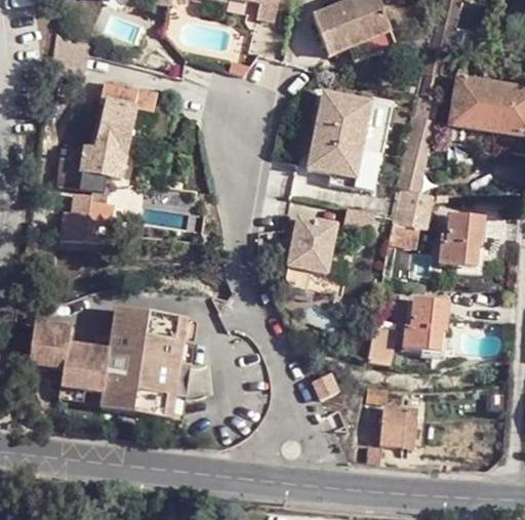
[(201,0),(229,3),(230,0),(237,0),(258,3),(256,22),(274,24),(277,0),(201,0)]
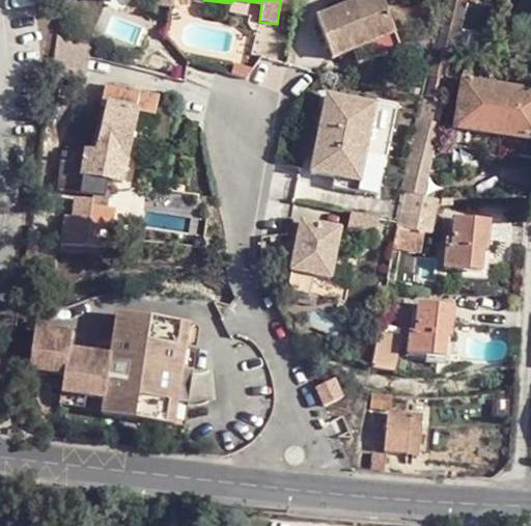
[(347,0),(316,12),(332,53),(352,45),(394,29),(383,0),(347,0)]
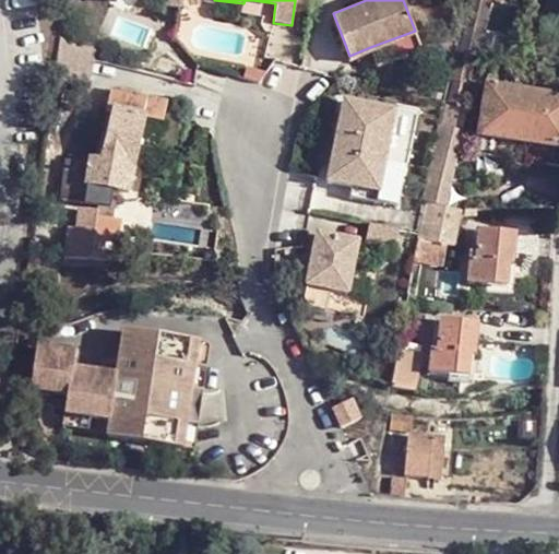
[(466,0),(462,19),(480,23),(487,0),(466,0)]
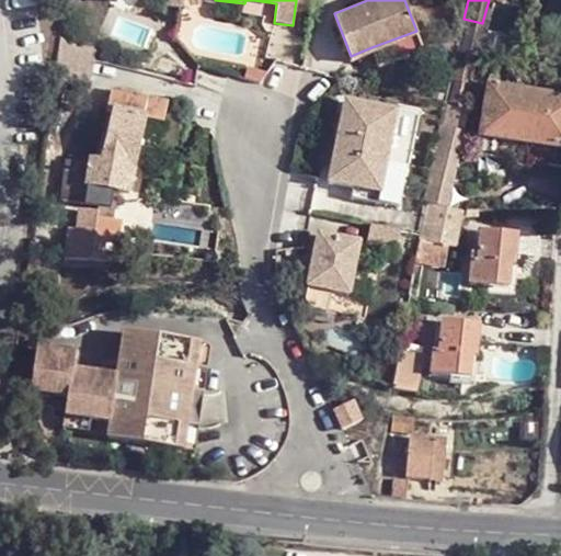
[(416,31),(371,47),(378,63),(423,45),(416,31)]
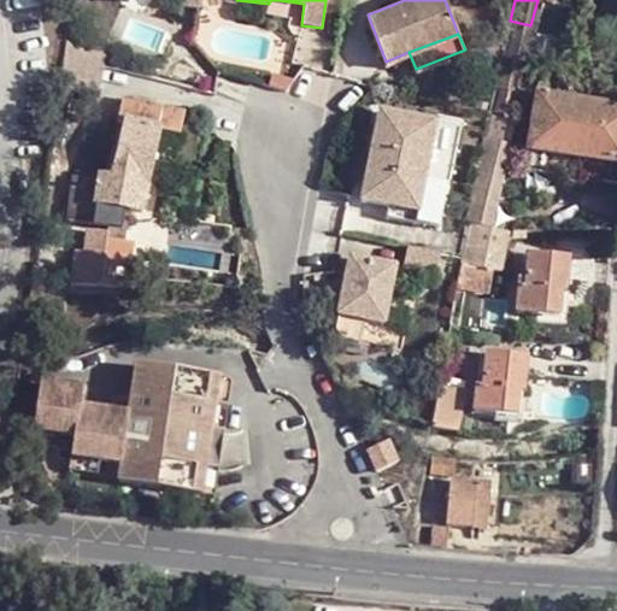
[(504,53),(492,105),(491,115),(510,121),(524,57),(504,52),(504,53)]
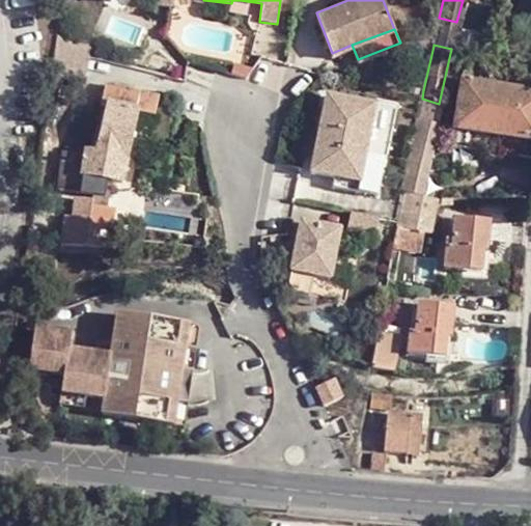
[(530,90),(462,79),(452,126),(510,137),(507,151),(530,156),(530,90)]
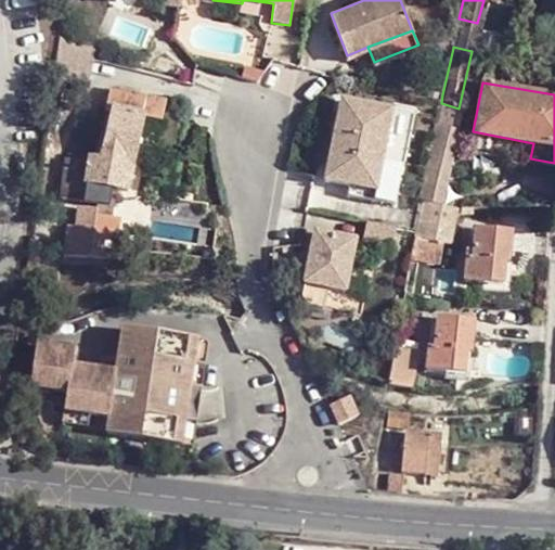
[(112,106),(106,129),(102,154),(90,153),(90,155),(69,154),(65,194),(113,204),(116,186),(127,187),(144,115),(159,118),(166,98),(145,91),(145,93),(110,85),(106,105),(112,106)]
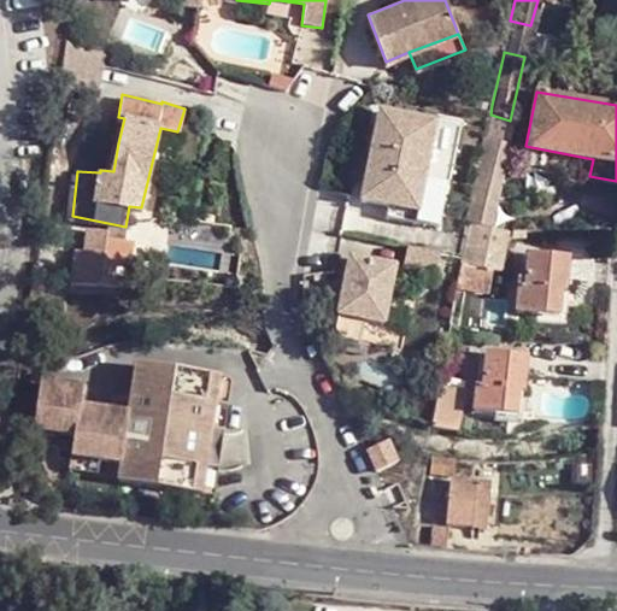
[(417,206),(423,175),(433,117),(375,107),(360,197),(388,201),(417,206)]
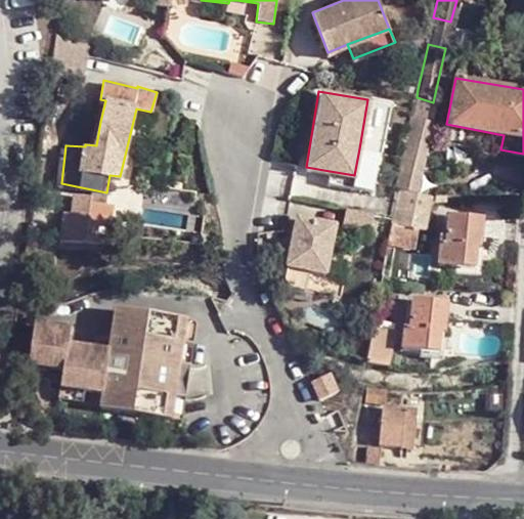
[(433,102),(417,97),(398,185),(421,190),(437,123),(434,123),(438,103),(433,102)]
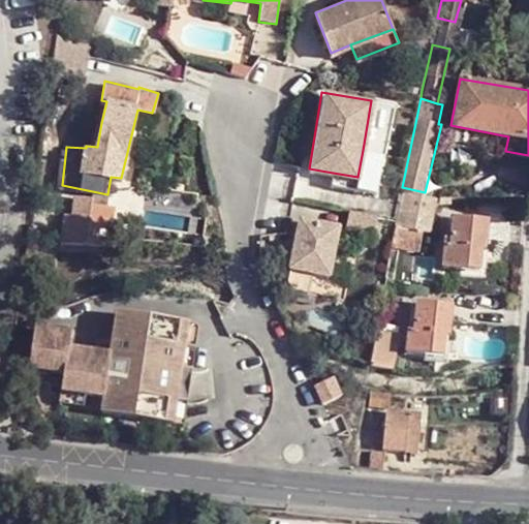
[(97,147),(101,123),(91,121),(86,146),(97,147)]
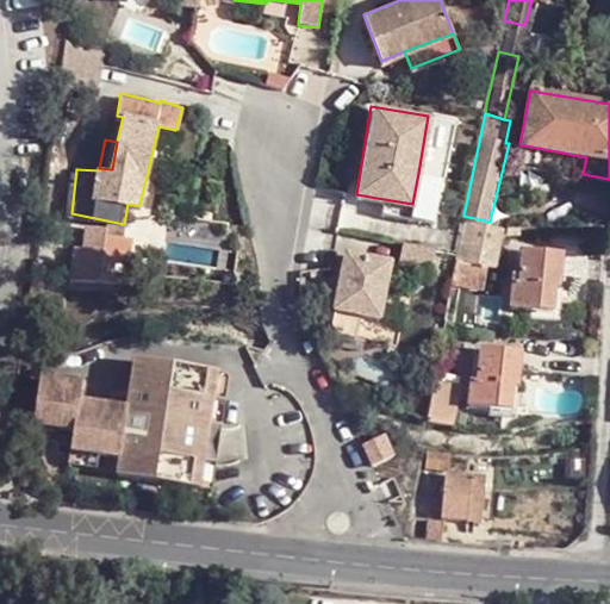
[(442,176),(418,173),(412,204),(384,199),(381,213),(434,222),(442,176)]
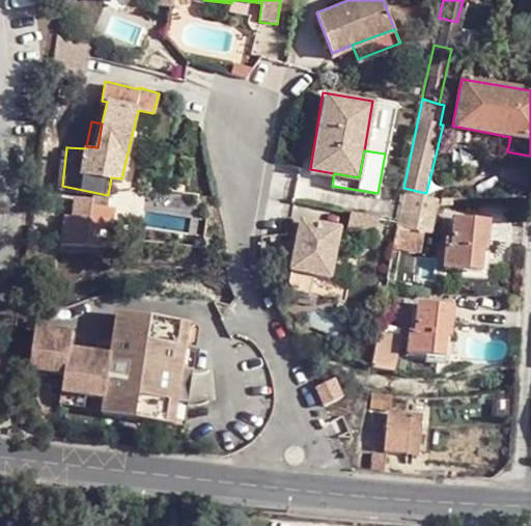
[(403,188),(398,216),(397,223),(431,227),(438,194),(426,193),(403,188)]
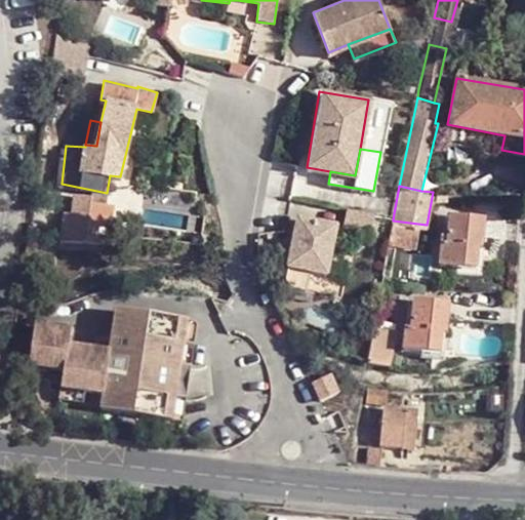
[(373,209),(345,204),(340,226),(369,231),(373,209)]
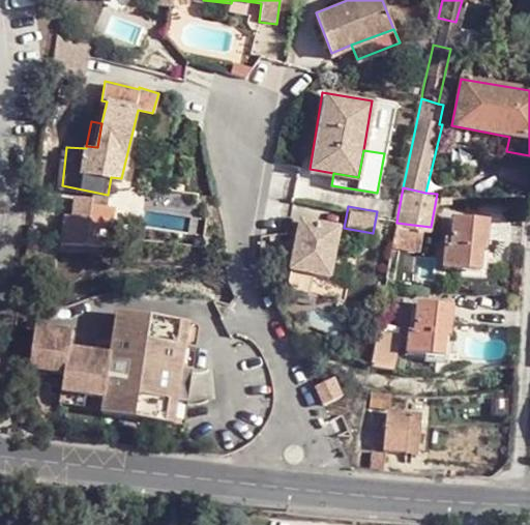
[(298,219),(289,268),(313,272),(328,275),(337,226),(298,219)]
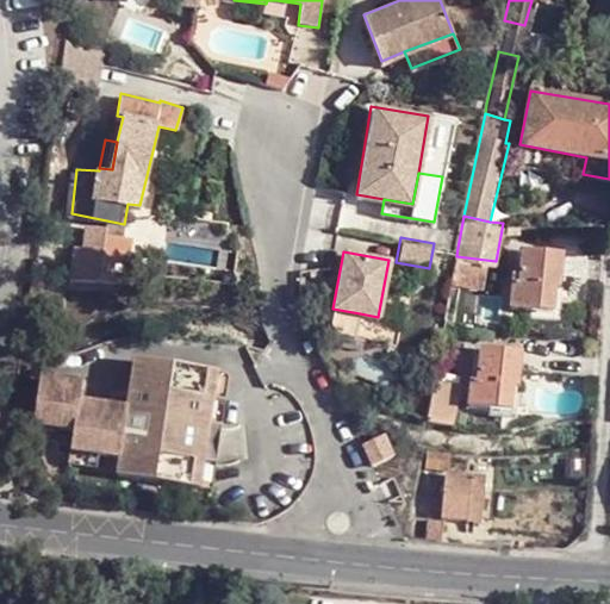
[(561,257),(514,255),(512,290),(509,290),(509,315),(555,317),(556,293),(561,294),(561,257)]
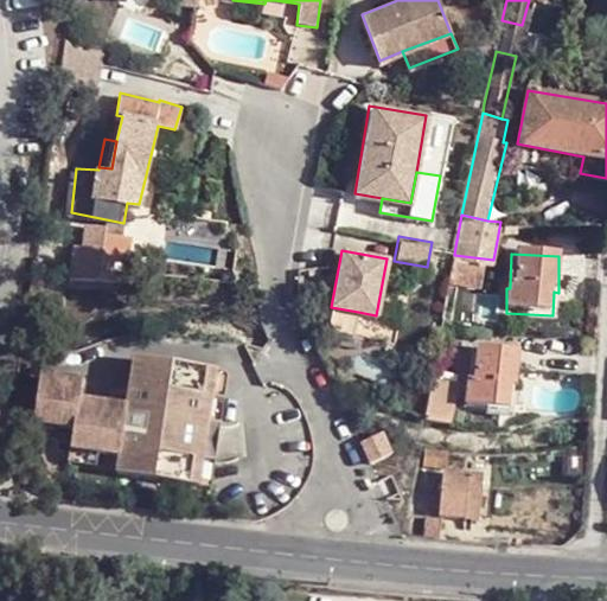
[(358,312),(331,307),(328,320),(336,336),(353,338),(358,312)]
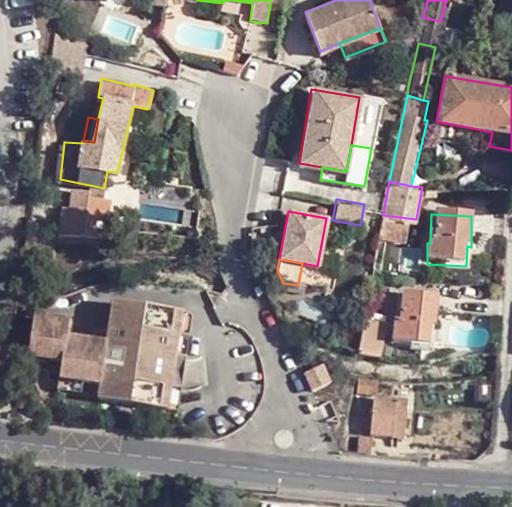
[(439,295),(399,293),(397,321),(393,321),(393,343),(433,345),(434,324),(439,325),(439,295)]
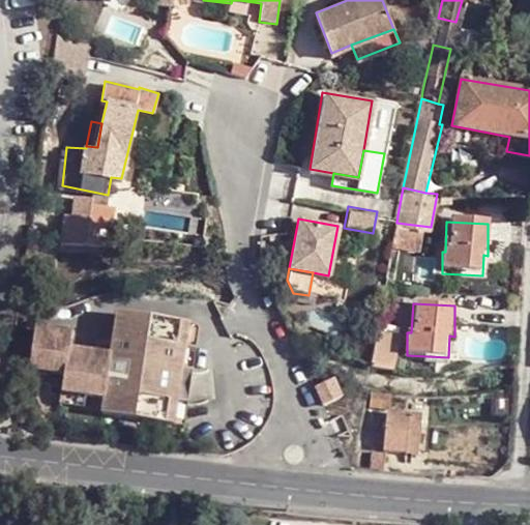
[(67,332),(30,328),(26,369),(63,374),(61,392),(107,398),(105,412),(177,421),(180,398),(183,368),(188,320),(117,312),(112,354),(65,349),(67,332)]
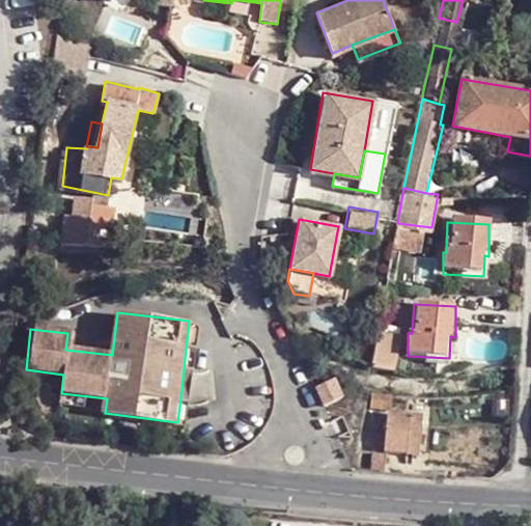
[(200,323),(189,321),(184,368),(189,369),(195,370),(200,323)]
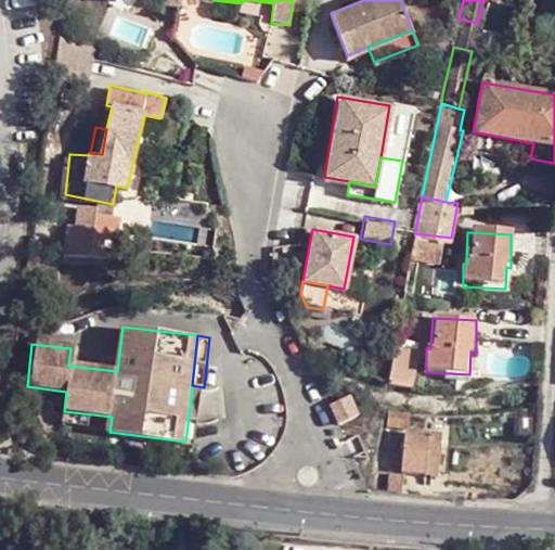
[(395,345),(389,380),(417,383),(422,350),(395,345)]
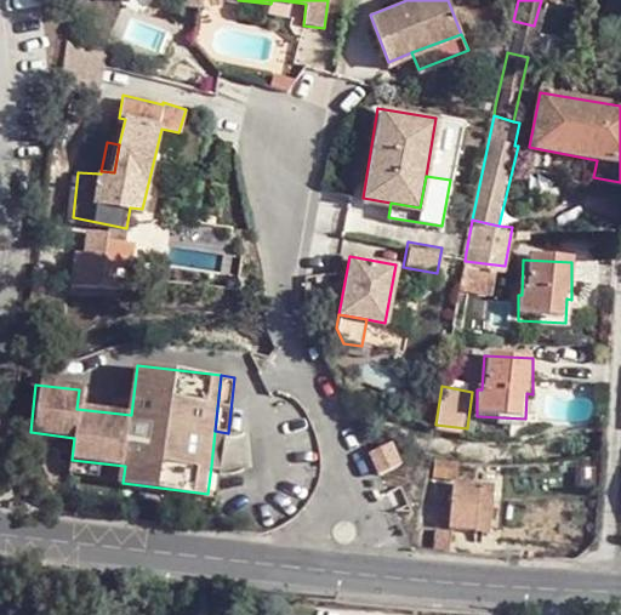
[(221,432),(215,431),(211,466),(217,467),(221,432)]
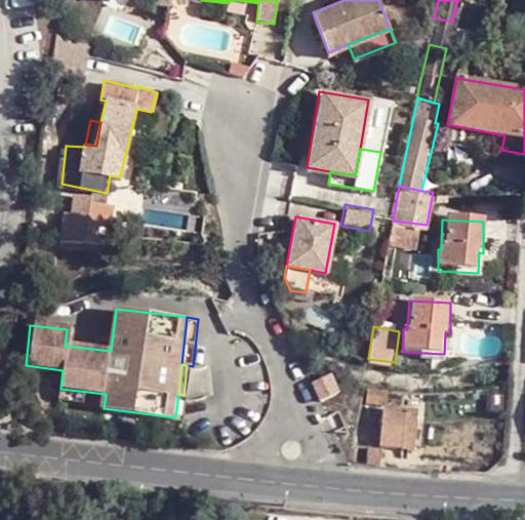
[(386,388),(366,389),(366,399),(386,399),(386,388)]
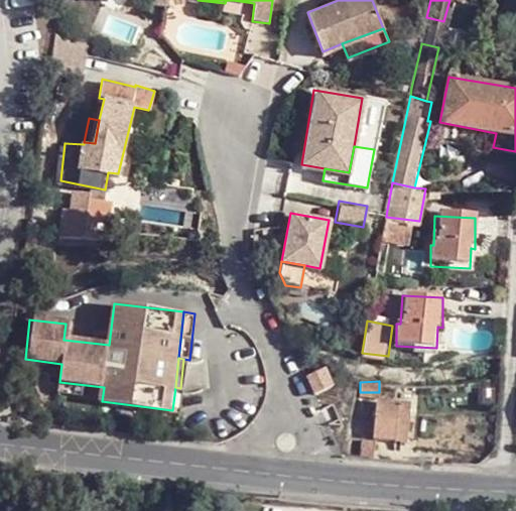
[(180,388),(175,387),(172,410),(182,411),(185,389),(180,388)]
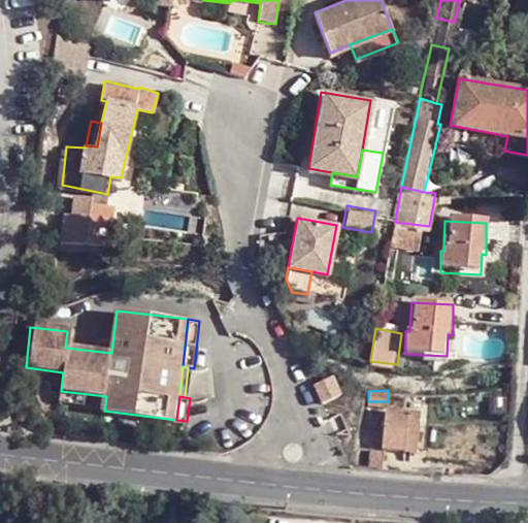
[(422,413),(386,410),(383,445),(418,448),(422,413)]
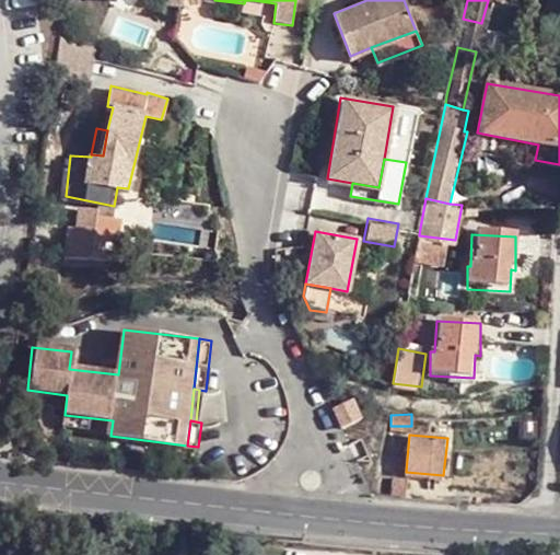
[(394,496),(407,497),(408,476),(396,475),(394,496)]
